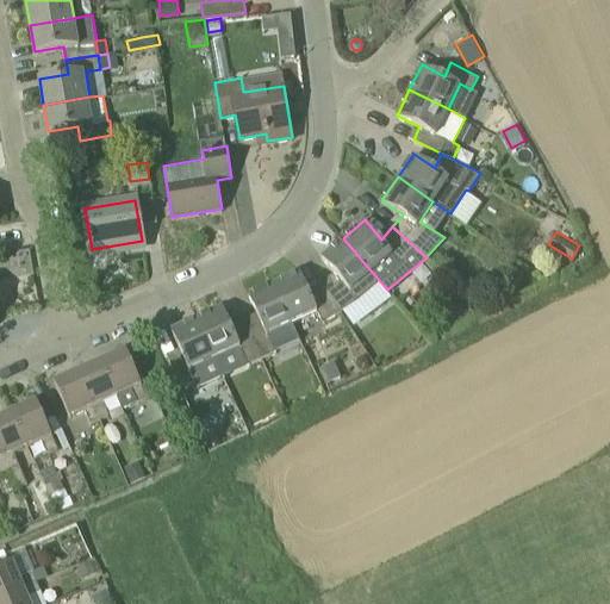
[(371,271),(343,238),(322,256),(338,276),(324,285),(341,310),(358,298),(379,280),(371,271)]
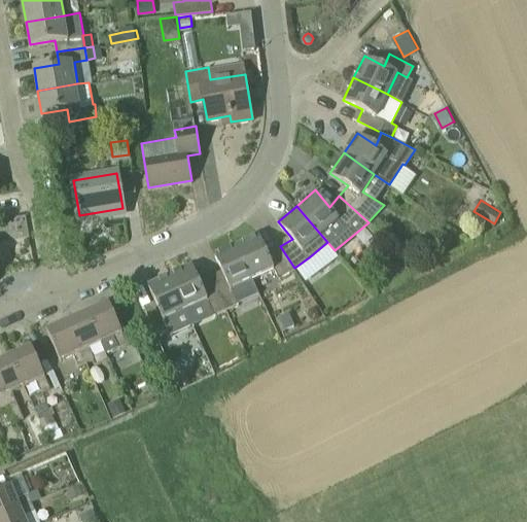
[(441,227),(432,239),(445,246),(452,234),(441,227)]
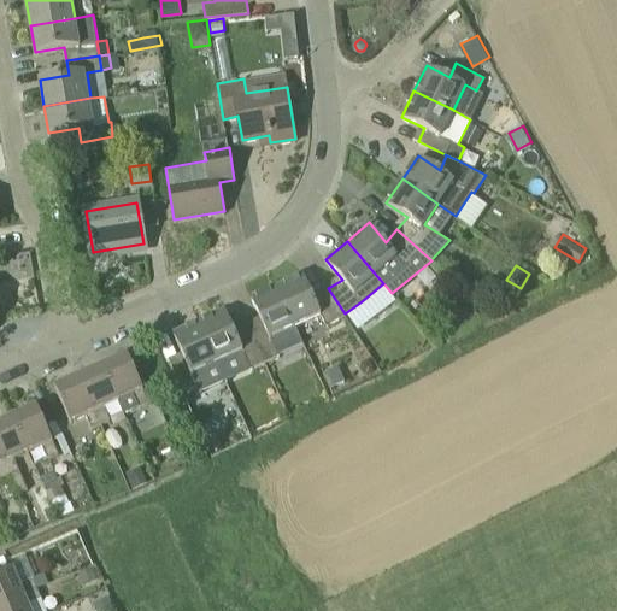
[(277,286),(295,324),(321,313),(327,324),(345,313),(328,288),(313,297),(303,274),(277,286)]
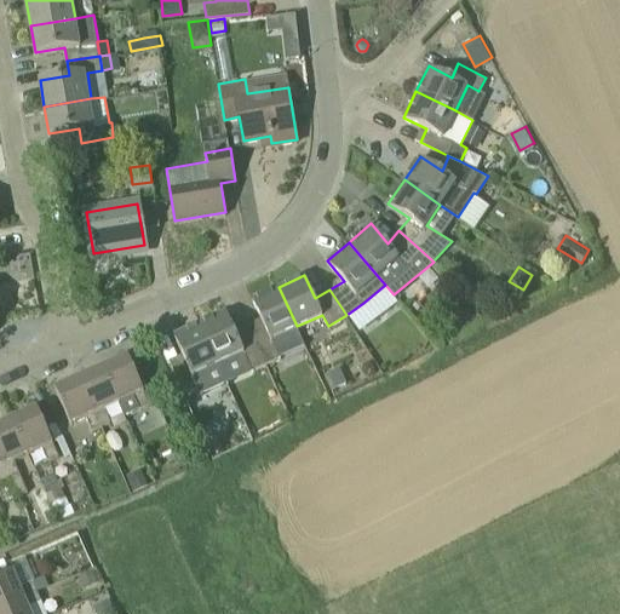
[(279,287),(253,298),(264,322),(251,328),(263,356),(267,362),(280,356),(280,355),(304,343),(297,326),(279,287)]
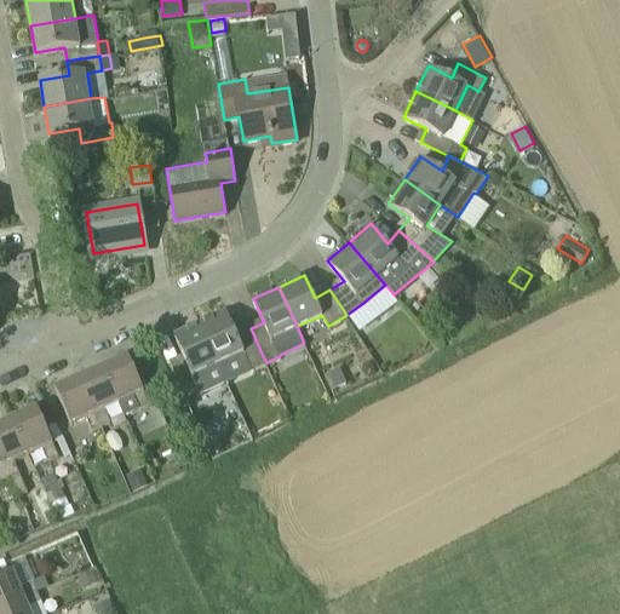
[(455,320),(461,327),(483,315),(474,304),(455,320)]
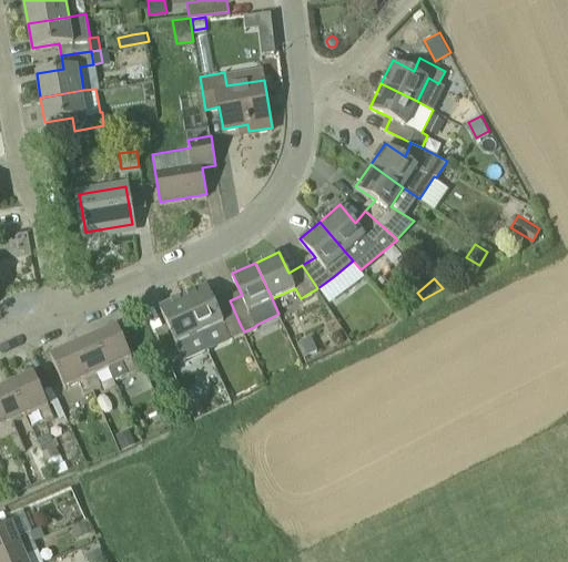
[(230,300),(217,306),(208,284),(183,295),(200,331),(223,320),(231,337),(244,331),(241,326),(230,300)]
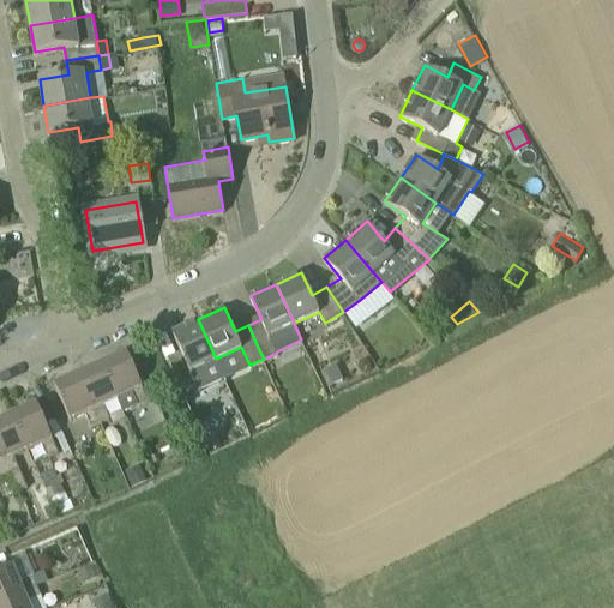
[(170,360),(182,387),(197,381),(191,371),(216,359),(198,319),(173,331),(182,354),(170,360)]
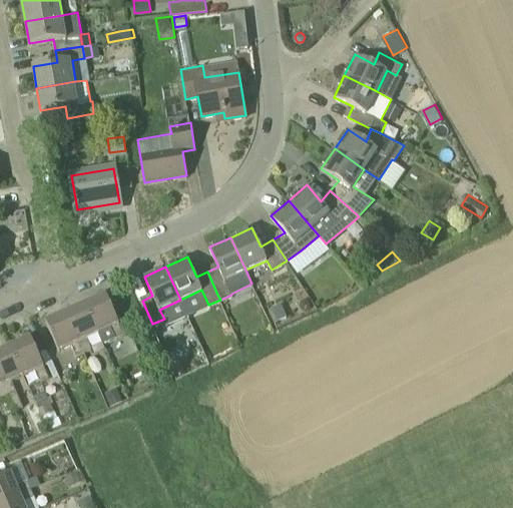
[(115,337),(123,333),(106,294),(86,303),(98,331),(110,326),(115,337)]
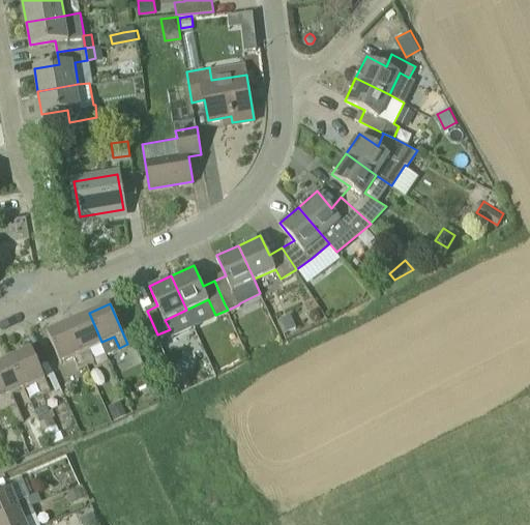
[(89,348),(101,342),(89,313),(68,322),(86,362),(94,358),(89,348)]
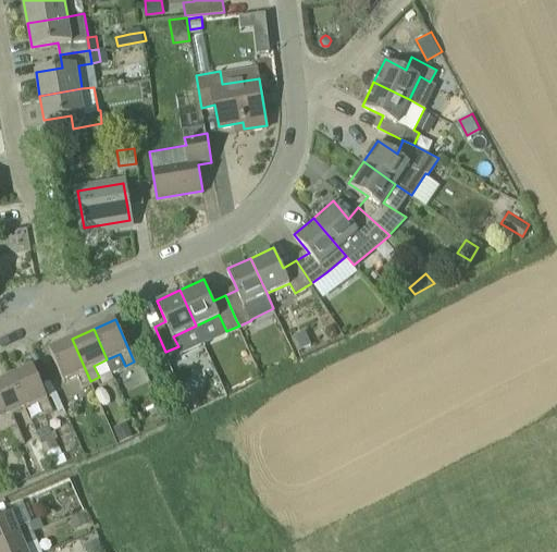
[(309,341),(304,330),(293,335),(298,346),(309,341)]
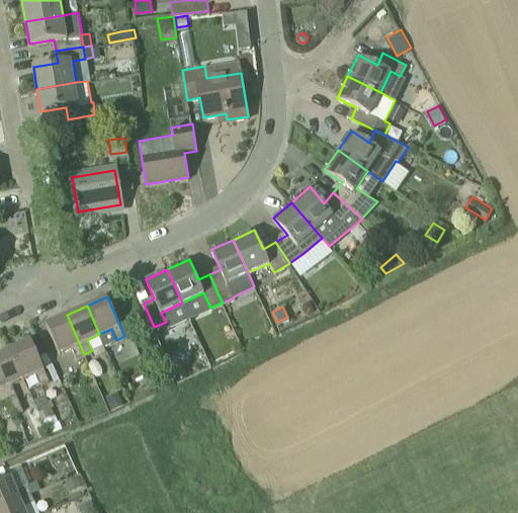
[(47,324),(59,352),(72,347),(77,357),(84,354),(67,315),(47,324)]
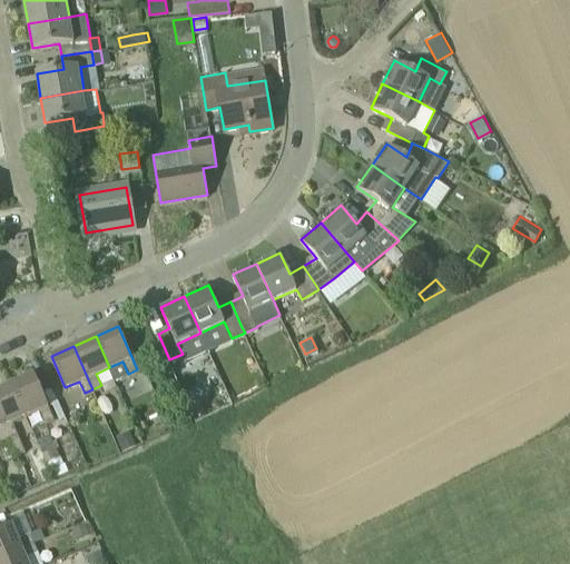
[(45,421),(53,417),(35,374),(12,384),(26,415),(39,408),(45,421)]
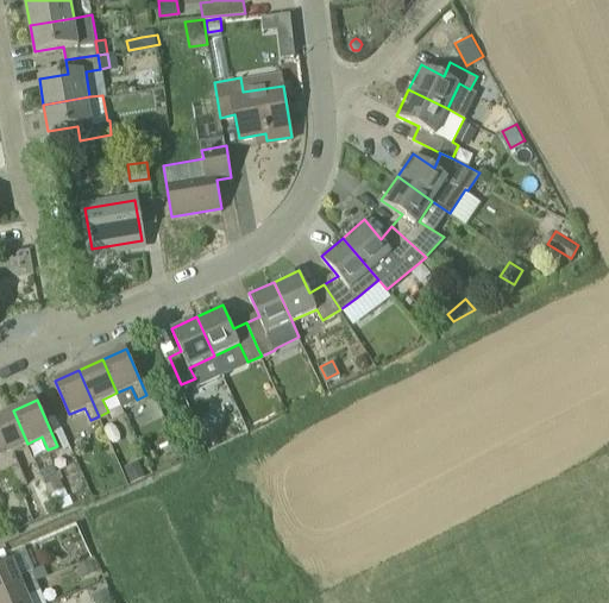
[(26,481),(19,463),(13,450),(27,444),(13,410),(0,415),(0,445),(10,468),(18,484),(26,481)]
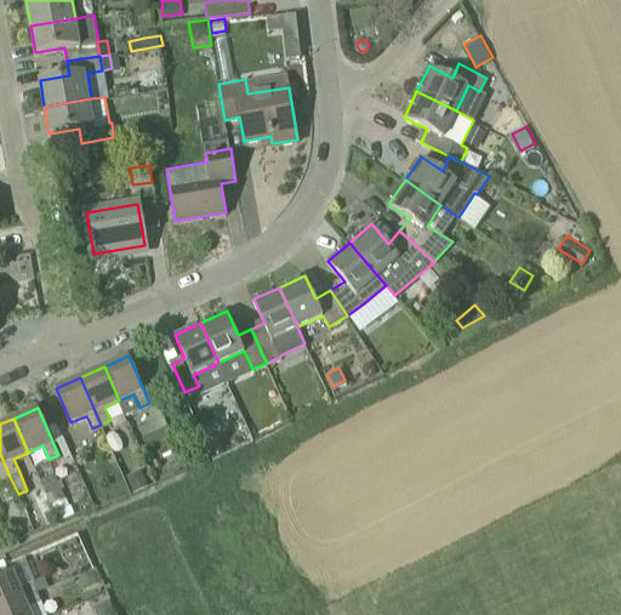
[(206,437),(212,453),(223,449),(221,440),(217,433),(206,437)]
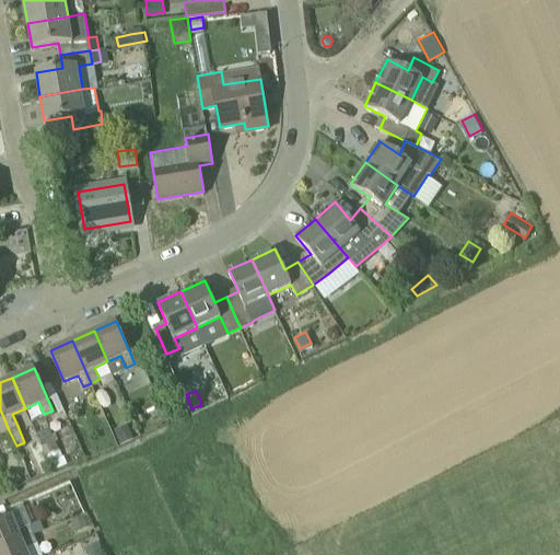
[(58,394),(51,396),(58,411),(65,408),(58,394)]
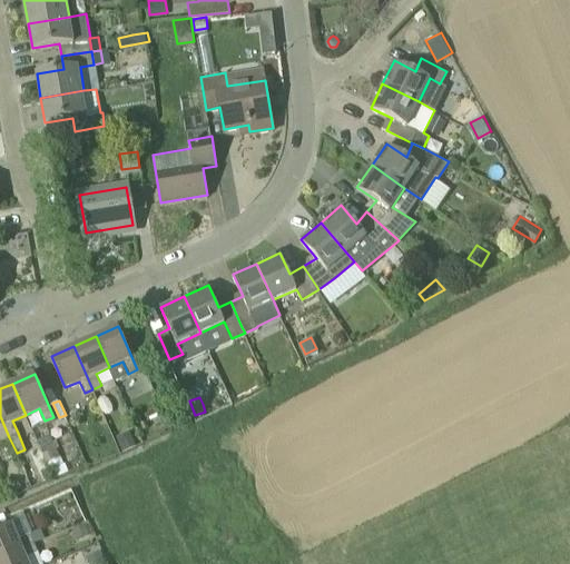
[(0,438),(1,441),(9,437),(0,416),(0,438)]
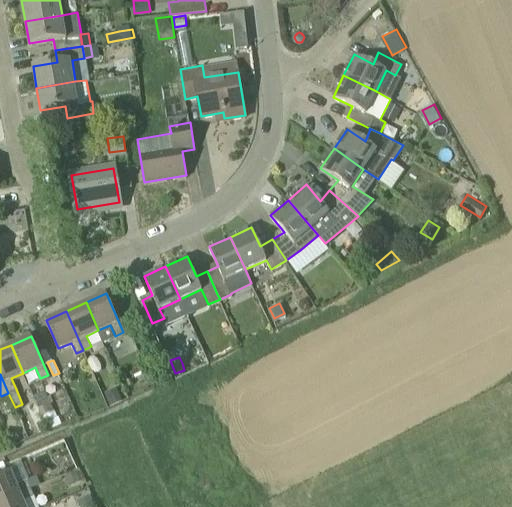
[(122,398),(119,390),(108,394),(112,403),(122,398)]
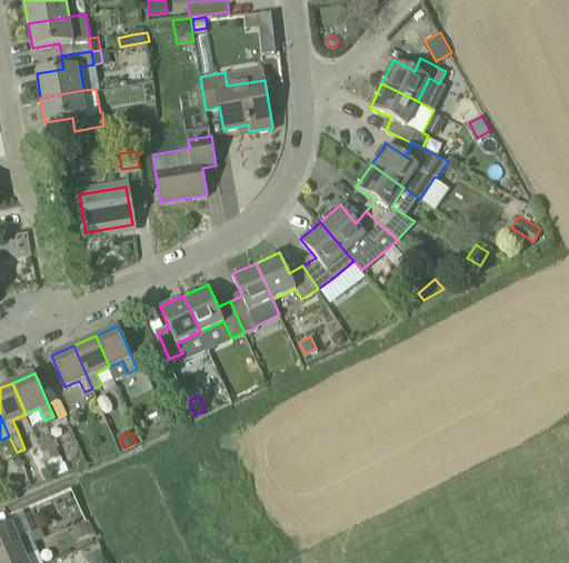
[(62,462),(60,454),(50,459),(53,466),(62,462)]
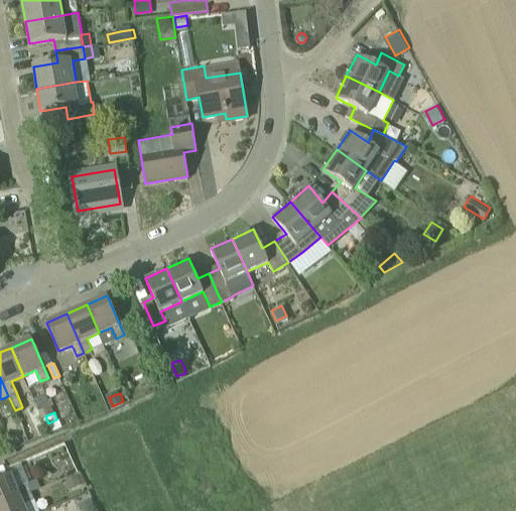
[(16,432),(6,436),(9,444),(19,439),(16,432)]
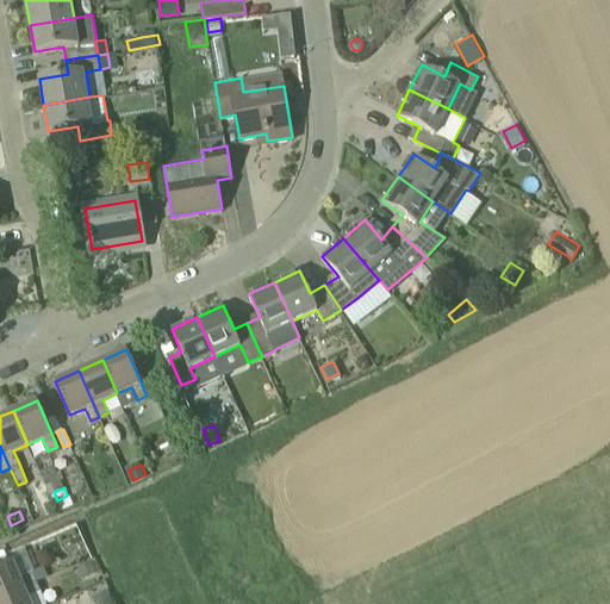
[(0,593),(36,578),(32,570),(19,576),(13,560),(0,565),(0,593)]
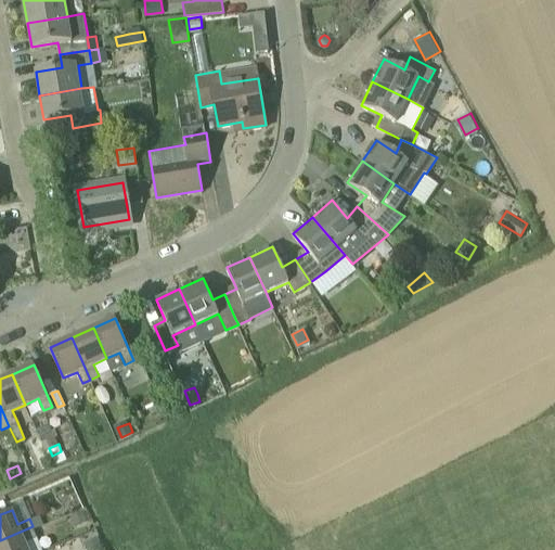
[(76,522),(87,517),(84,510),(73,514),(76,522)]
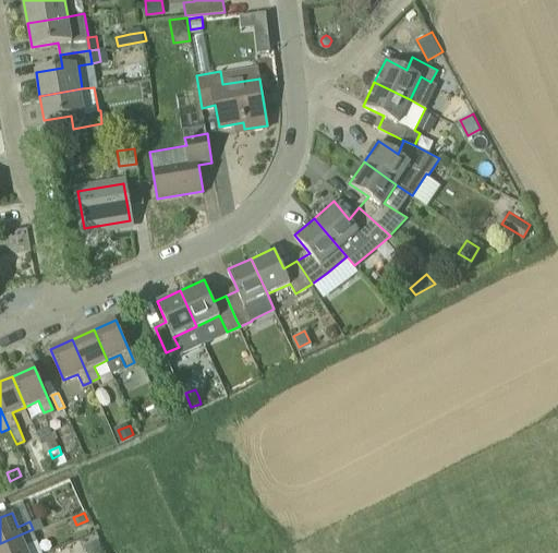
[(40,516),(31,521),(34,530),(45,525),(40,516)]
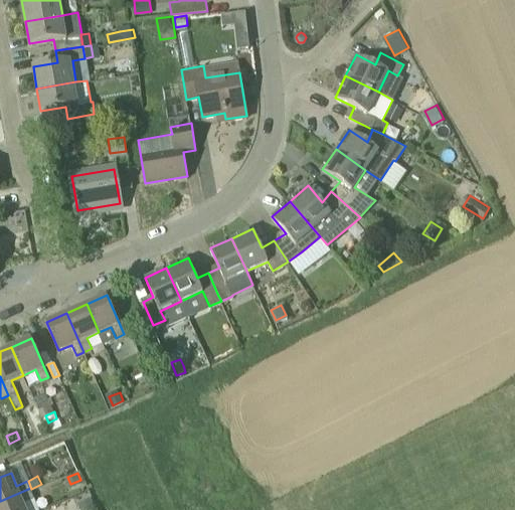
[(26,509),(23,502),(34,497),(30,488),(0,501),(0,509),(26,509)]
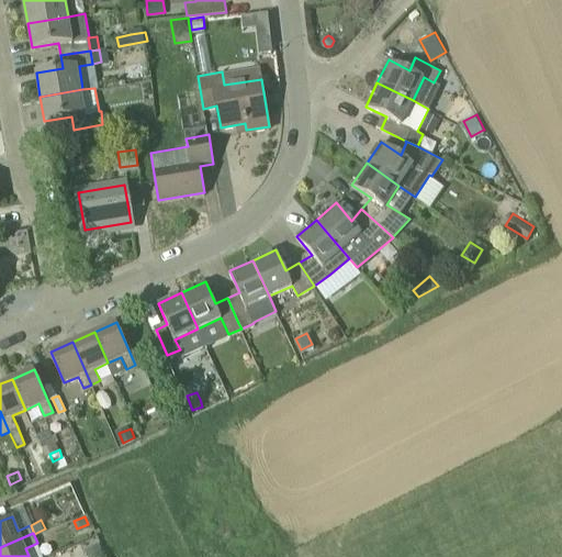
[(85,548),(88,556),(97,556),(105,554),(100,542),(85,548)]
